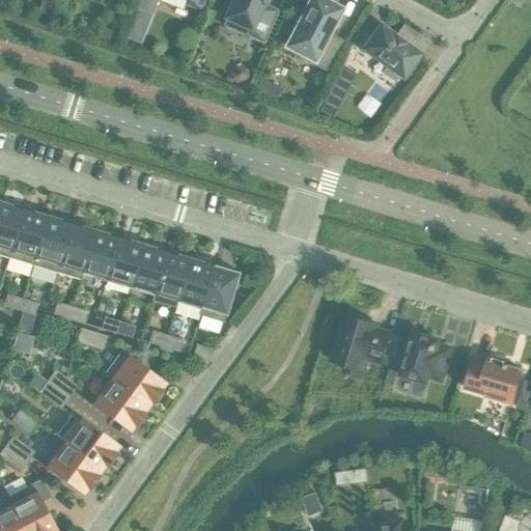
[(187,0),(186,4),(200,10),(203,0),(187,0)]
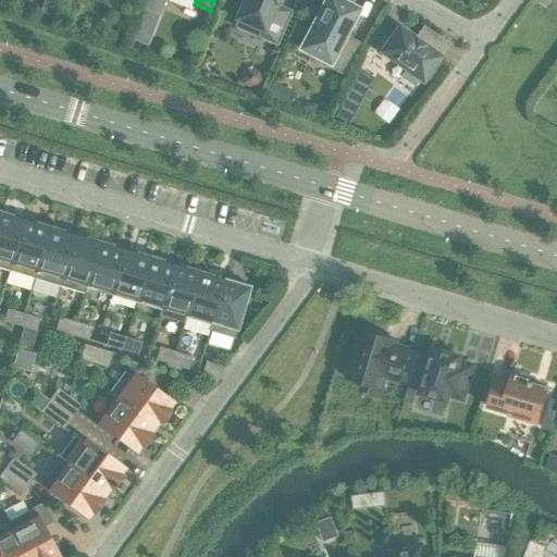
[(275,4),(276,0),(243,0),(235,19),(262,31),(259,37),(275,45),(291,12),(275,4)]
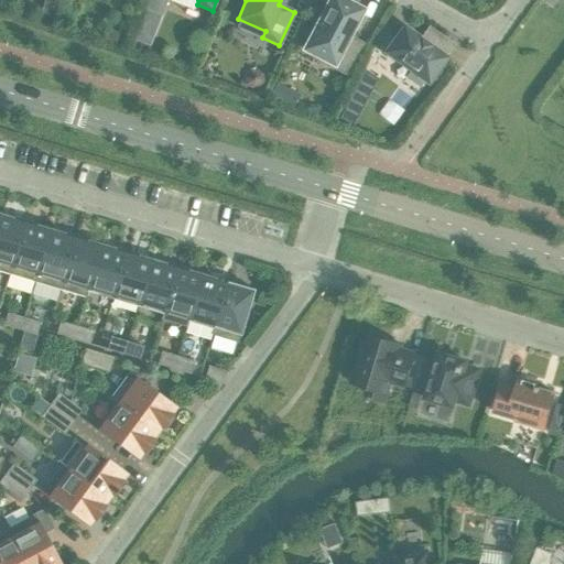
[(347,35),(360,10),(346,2),(346,0),(329,0),(305,49),(331,62),(328,65),(346,75),(362,44),(347,35)]
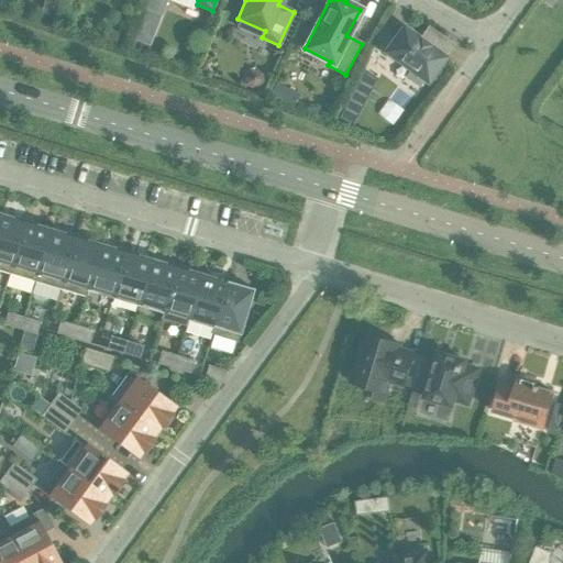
[(444,57),(401,26),(384,52),(409,70),(405,77),(418,87),(422,80),(426,83),(444,57)]
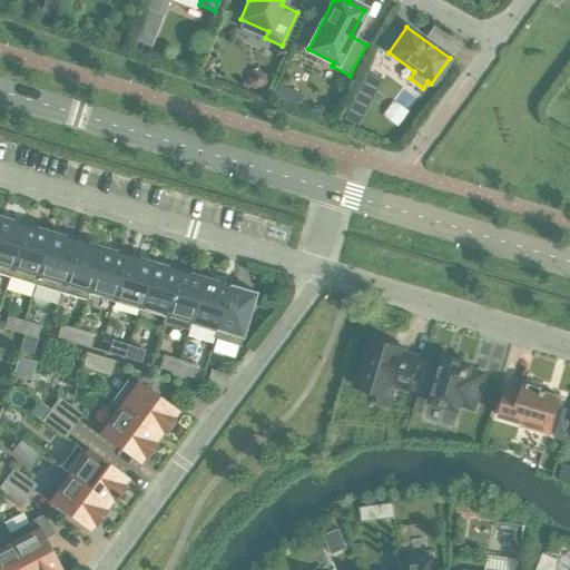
[(372,85),(380,71),(371,66),(363,80),(372,85)]
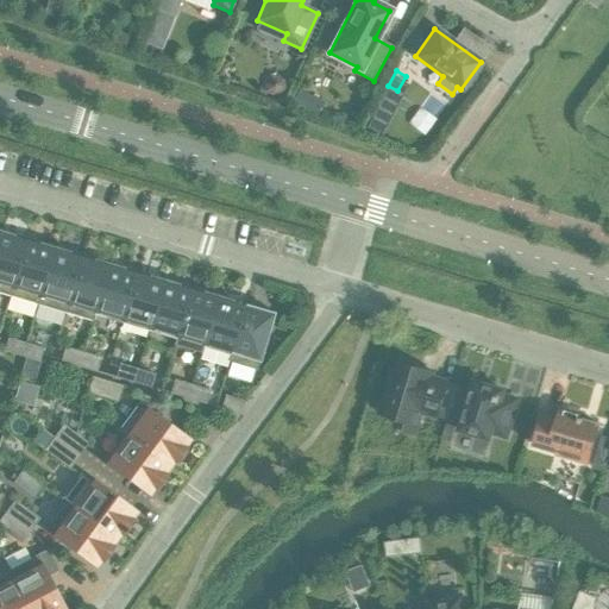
[(0,293),(8,296),(26,238),(0,230),(0,293)]
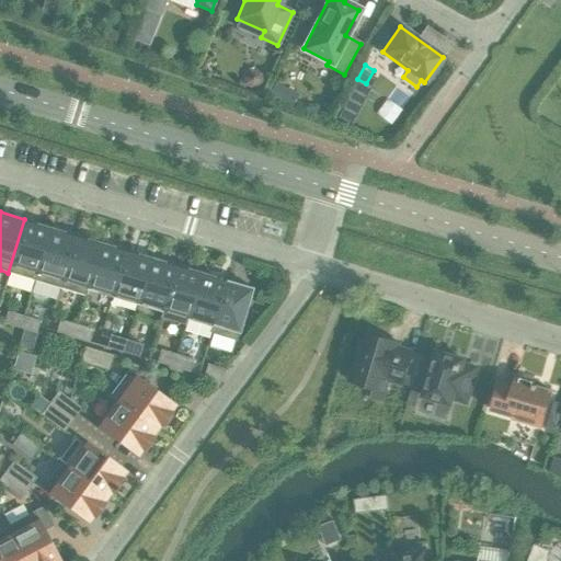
[(33,281),(49,227),(24,219),(8,273),(33,281)]
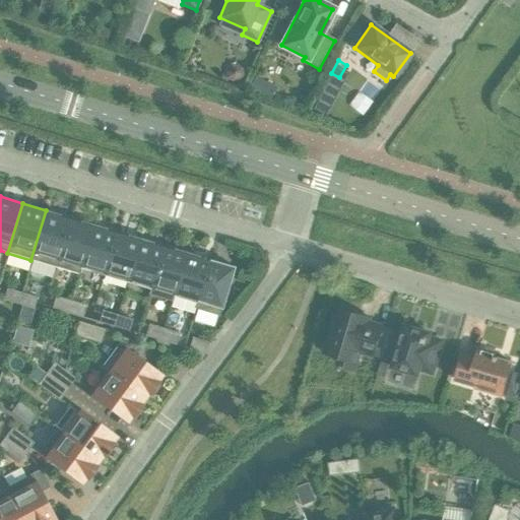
[(54,267),(69,217),(46,210),(30,260),(54,267)]
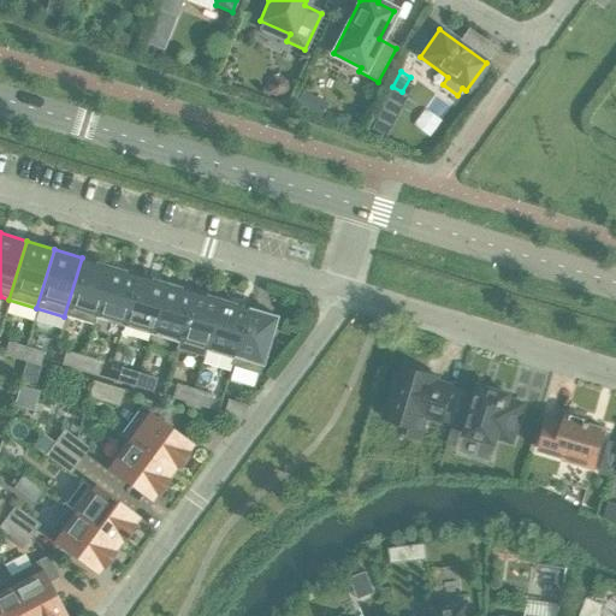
[(92,324),(110,266),(82,258),(64,317),(92,324)]
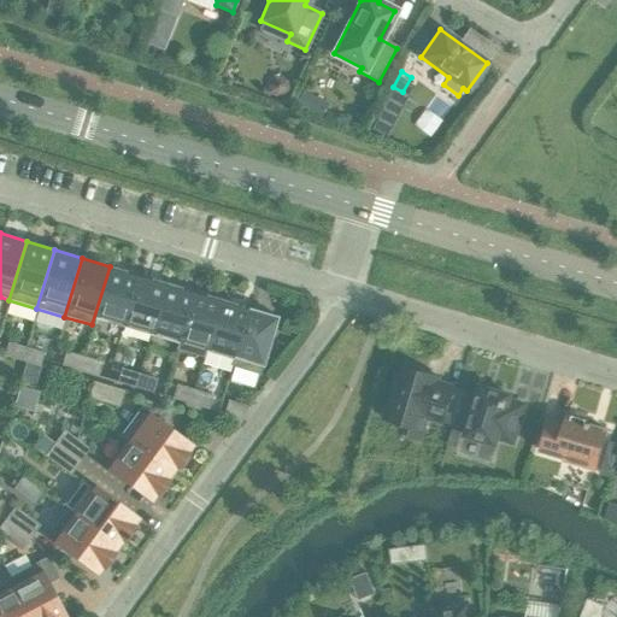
[(122,325),(137,275),(110,266),(92,324),(93,325),(95,317),(122,325)]
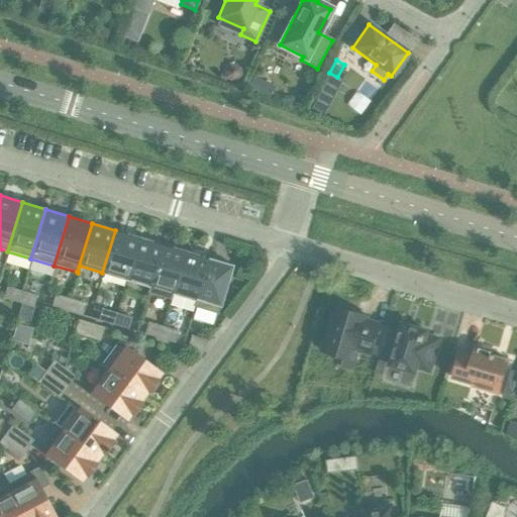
[(125,280),(138,237),(115,230),(102,273),(125,280)]
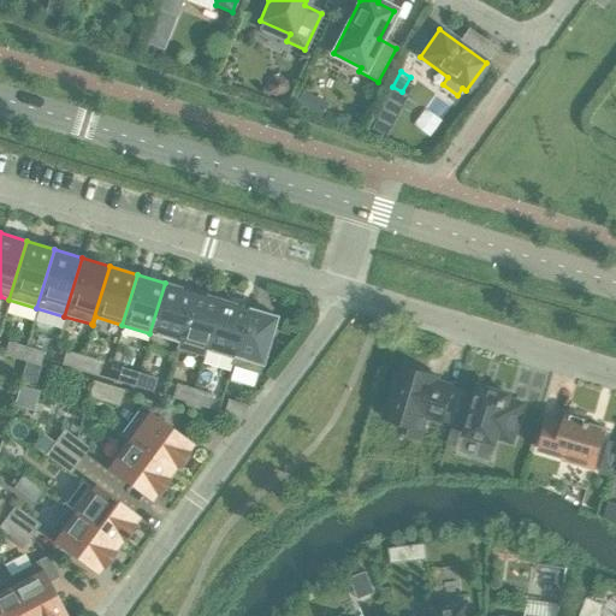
[(175,349),(193,291),(165,283),(149,333),(177,341),(175,349)]
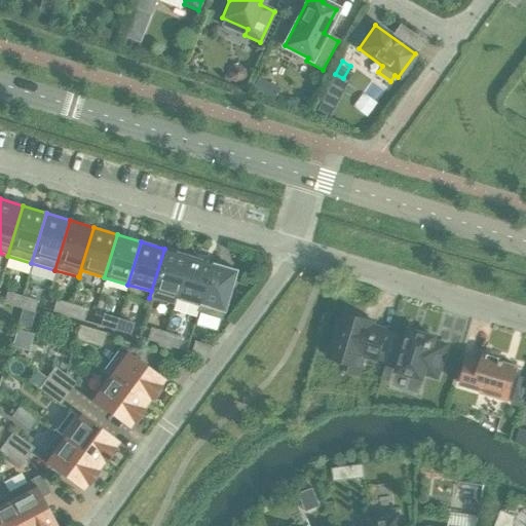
[(173,305),(188,256),(164,249),(149,298),(173,305)]
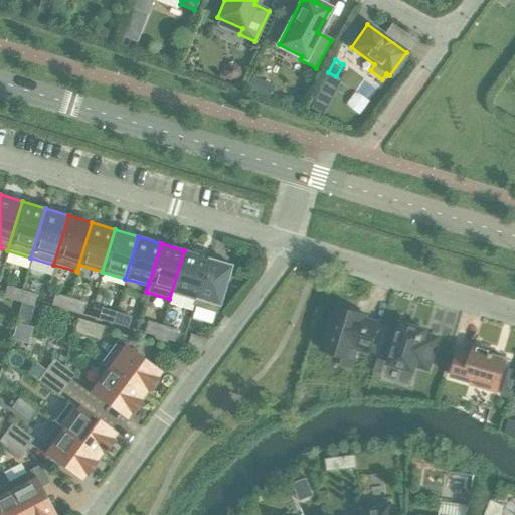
[(192,306),(207,256),(184,250),(169,299),(170,299),(172,293),(194,299),(192,306)]
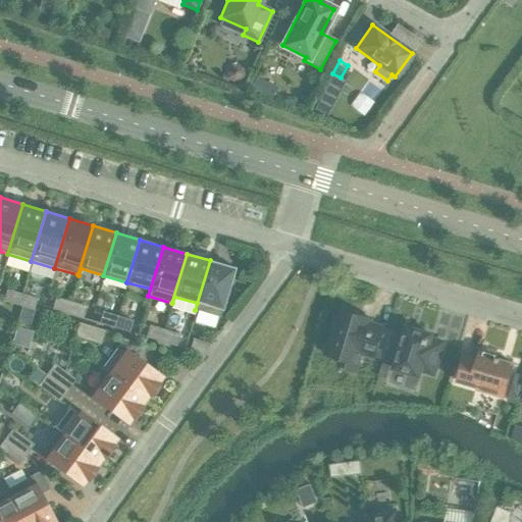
[(219,317),(230,282),(235,268),(210,260),(195,310),(219,317)]
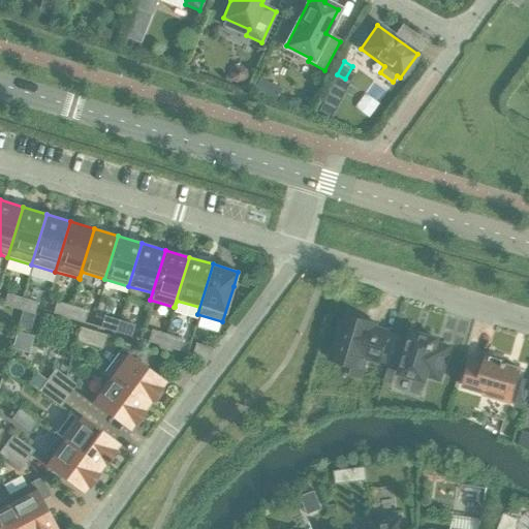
[(18,309),(21,298),(6,293),(3,305),(18,309)]
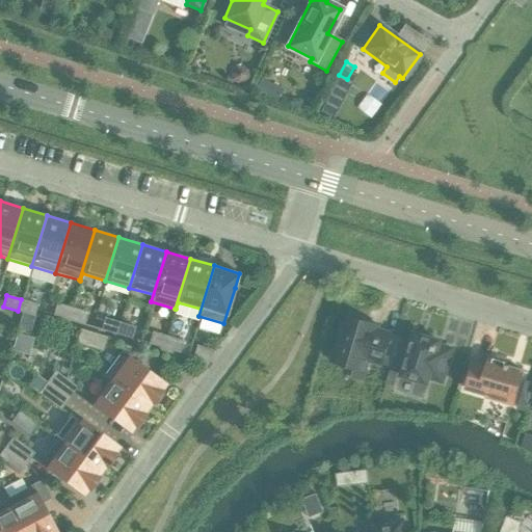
[(33,316),(36,303),(21,299),(18,311),(33,316)]
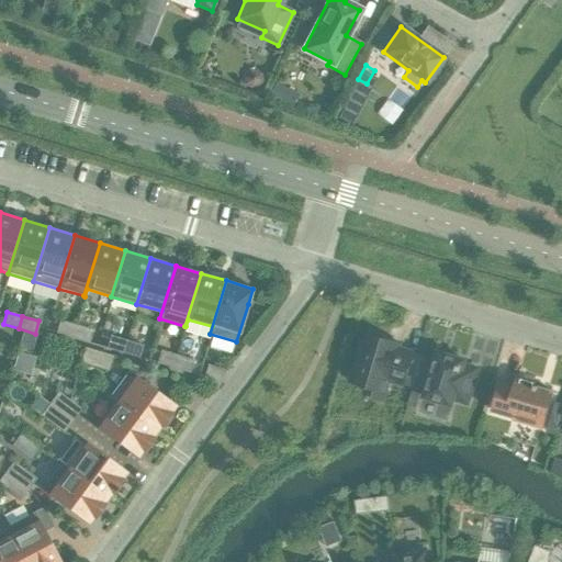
[(71,337),(75,325),(59,321),(55,333),(71,337)]
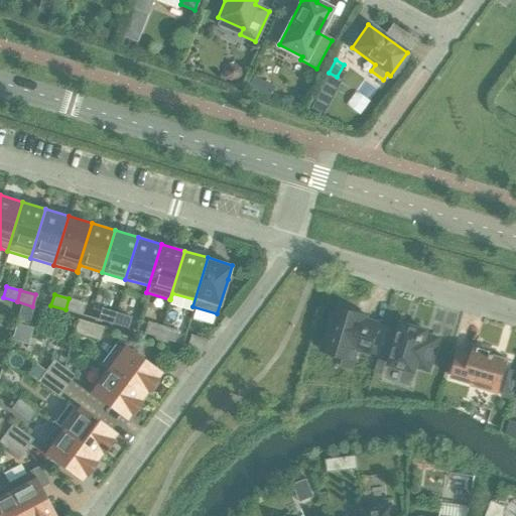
[(81,314),(84,302),(69,298),(66,309),(81,314)]
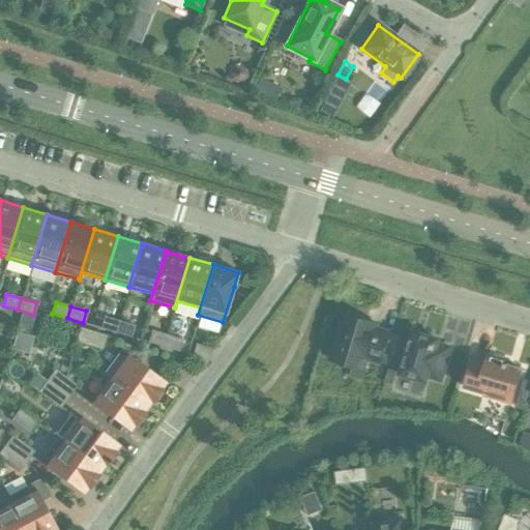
[(345,371),(361,376),(366,358),(381,362),(389,332),(364,325),(365,321),(360,319),(361,317),(348,313),(347,315),(343,314),(329,359),(346,364),(345,371)]
